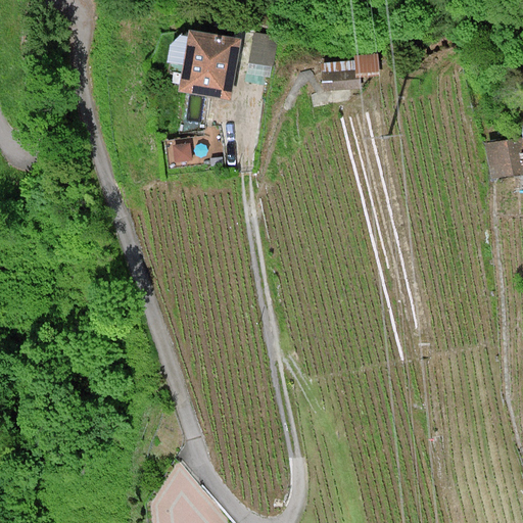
[(240,40),(190,31),(180,91),(229,99),(232,81),(240,40)]
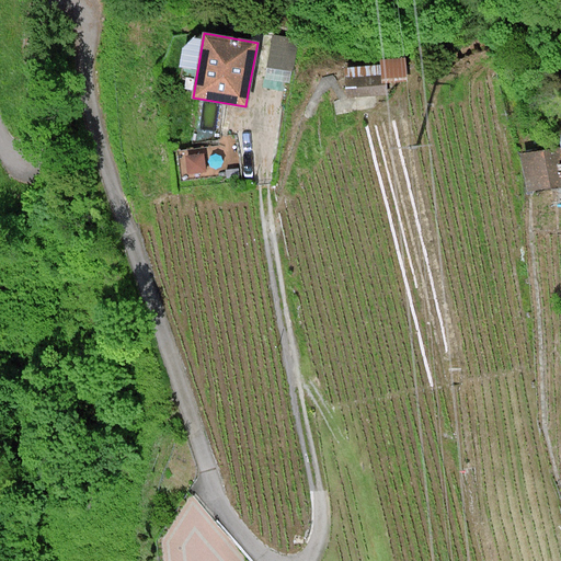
[(297,39),(275,36),(270,66),(292,70),(297,39)]
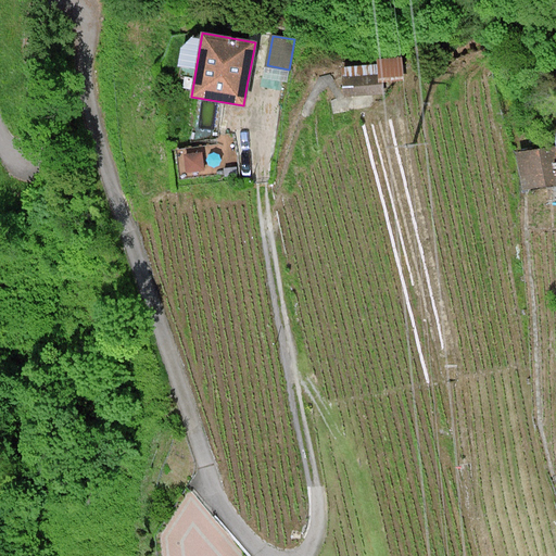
[(403,57),(377,59),(377,64),(379,81),(382,81),(405,80),(403,57)]
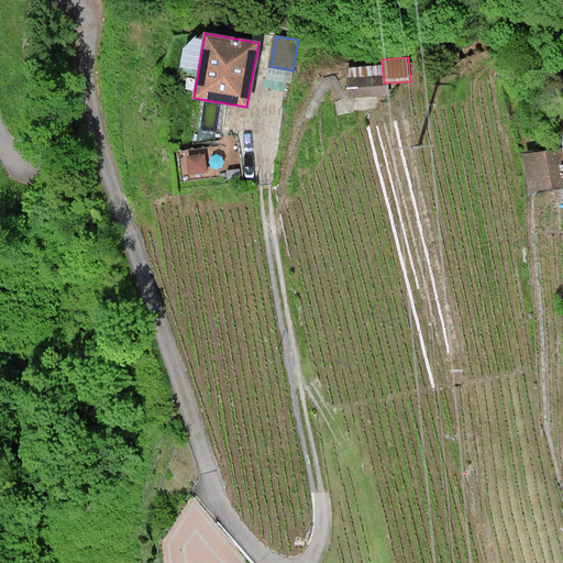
[(382,65),(345,68),(349,97),(388,96),(387,83),(384,83),(382,65)]
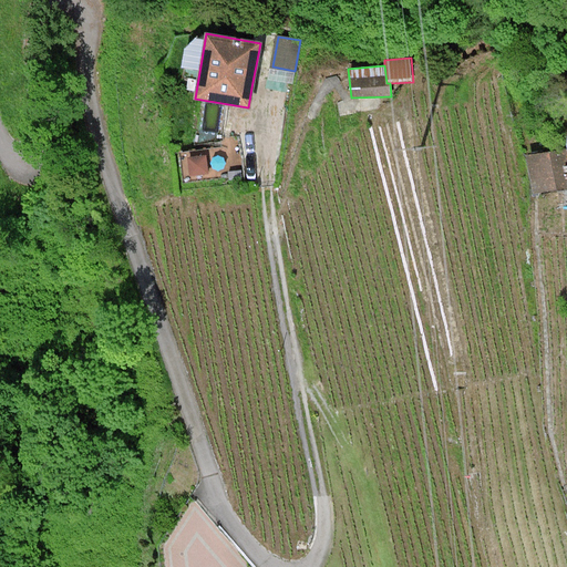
[(566,187),(566,172),(564,151),(532,156),(536,192),(566,187)]
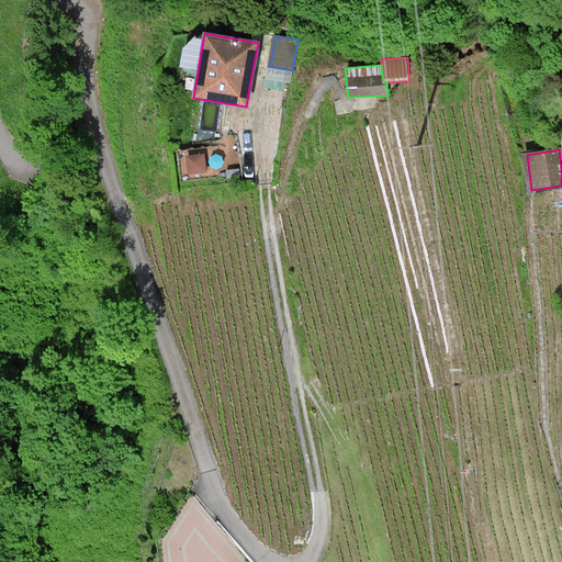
[(204,154),(187,157),(189,175),(208,173),(204,154)]
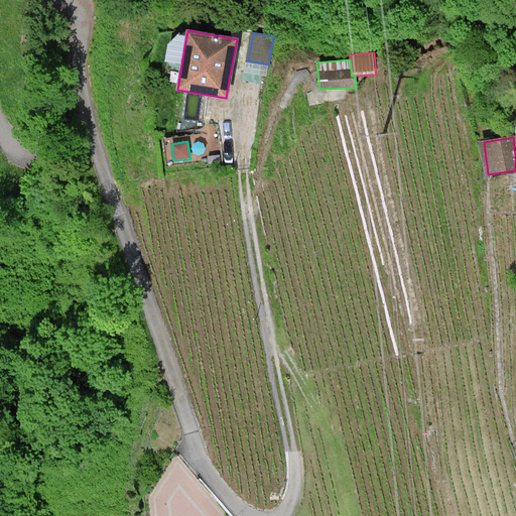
All buildings are outlined.
